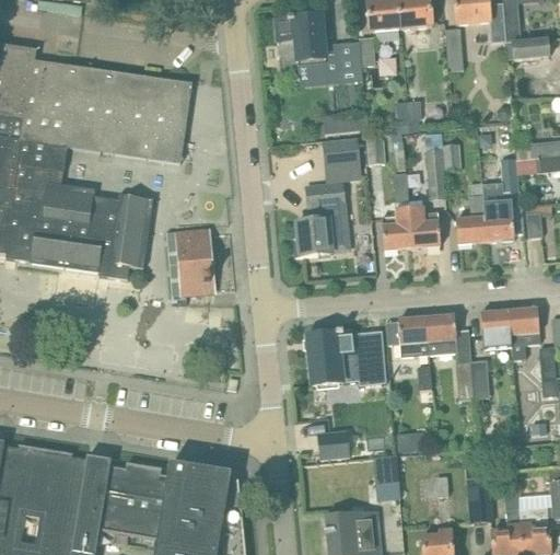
[(401,27),(398,0),(366,0),(366,3),(369,31),(401,27)]
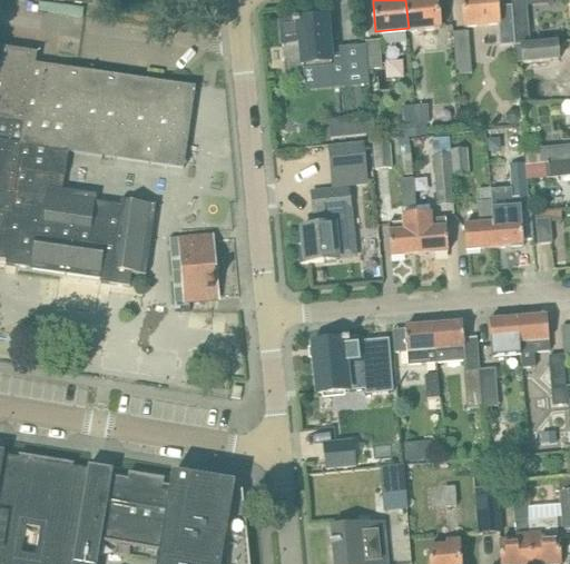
[(405,0),(409,28),(440,26),(438,0),(405,0)]
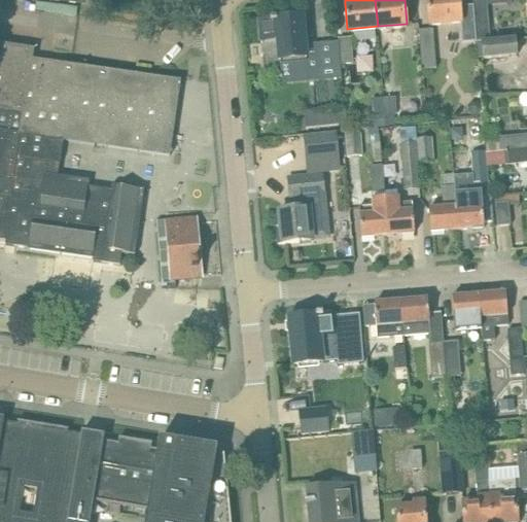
[(427,0),(428,12),(429,22),(447,20),(449,39),(462,38),(460,19),(461,19),(459,0),(427,0)]
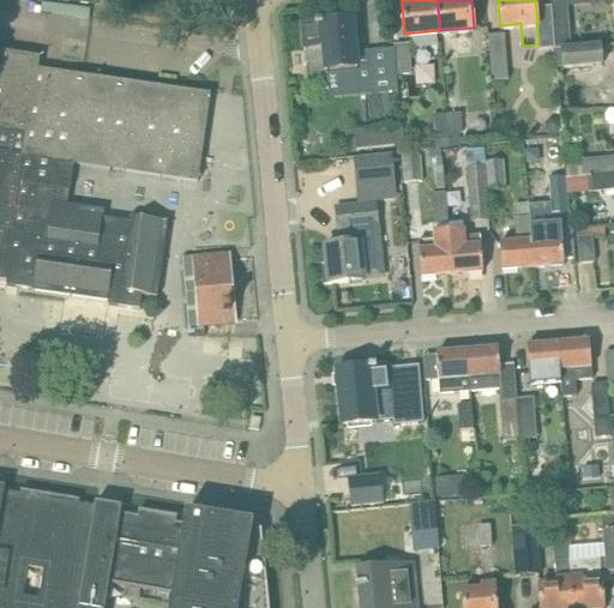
[(551,0),(555,44),(571,43),(566,0),(551,0)]
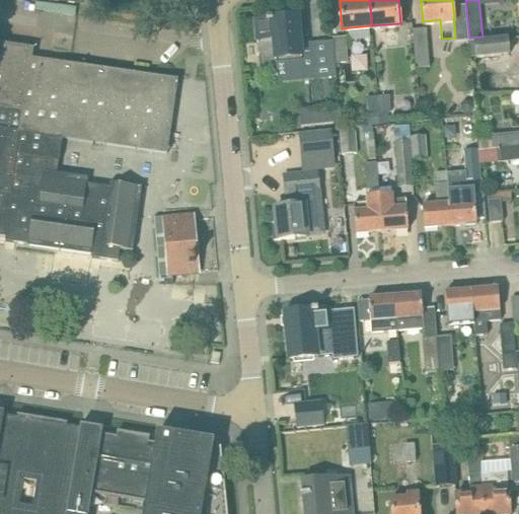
[(336,60),(334,33),(332,33),(332,37),(300,40),(298,11),(284,12),(284,14),(273,15),(272,13),(267,13),(267,15),(254,16),(256,38),(257,38),(257,34),(273,33),(275,56),(296,54),(298,67),(336,63),(336,60)]
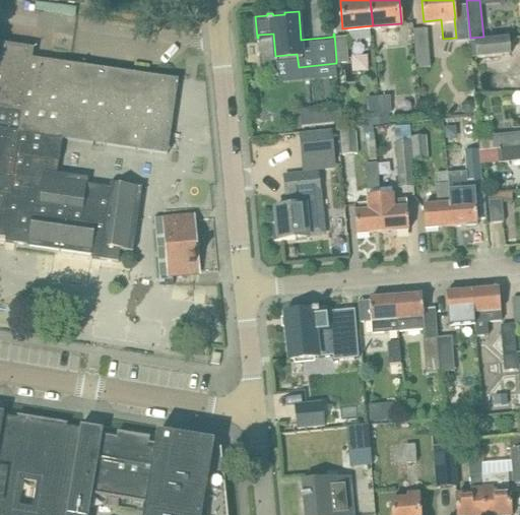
[(431,62),(428,23),(414,24),(417,63),(431,62)]
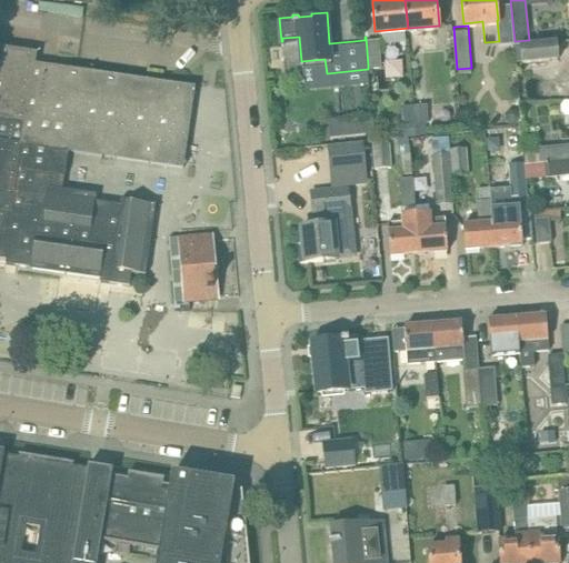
[(378,36),(366,37),(368,66),(380,64),(378,36)]
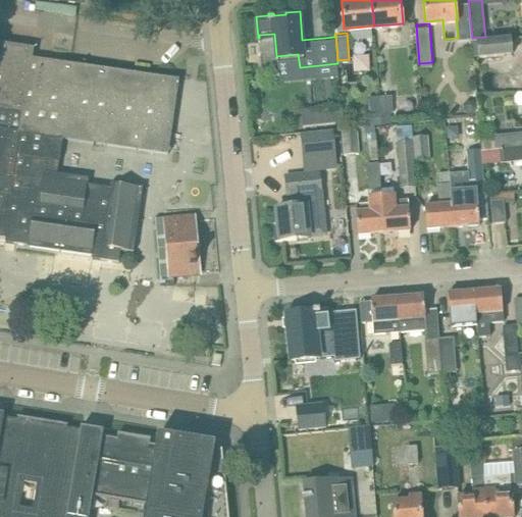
[(479,55),(511,52),(510,36),(478,39),(479,55)]
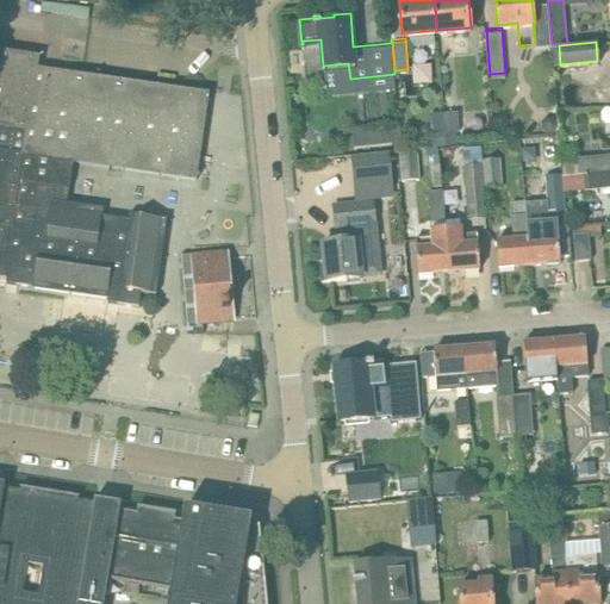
[(209,91),(36,66),(37,54),(39,54),(39,53),(0,47),(0,273),(6,274),(17,275),(16,280),(32,282),(31,284),(33,285),(33,282),(69,287),(69,290),(70,290),(70,287),(106,293),(106,294),(107,294),(107,293),(117,294),(117,299),(138,303),(141,288),(156,291),(161,253),(160,251),(165,216),(167,216),(167,215),(130,210),(129,216),(103,212),(104,205),(101,204),(101,206),(66,201),(73,159),(72,159),(72,157),(194,175),(194,176),(195,176),(201,137),(199,137),(206,92),(207,92),(209,91)]
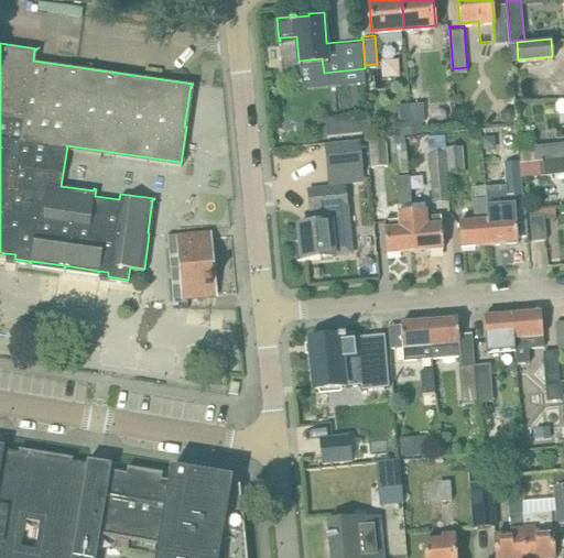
[(423,99),(398,101),(399,120),(424,118),(423,99)]
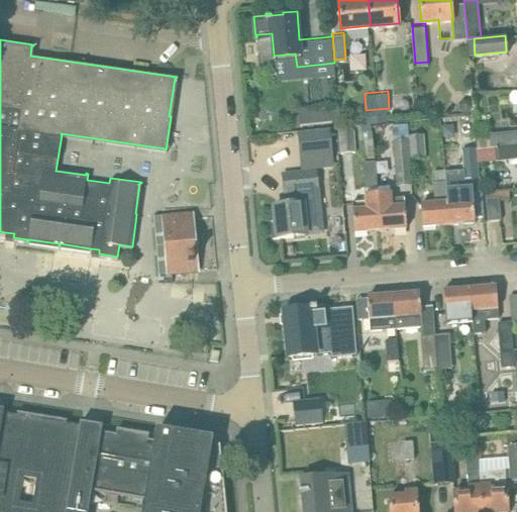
[(462,96),(459,100),(459,104),(463,108),(468,107),(471,104),(471,100),(468,96),(462,96)]
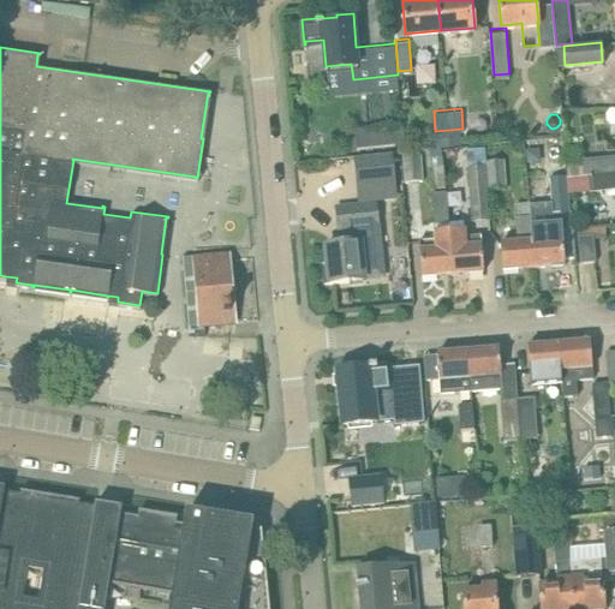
[(393,123),(354,126),(357,145),(395,142),(393,123)]
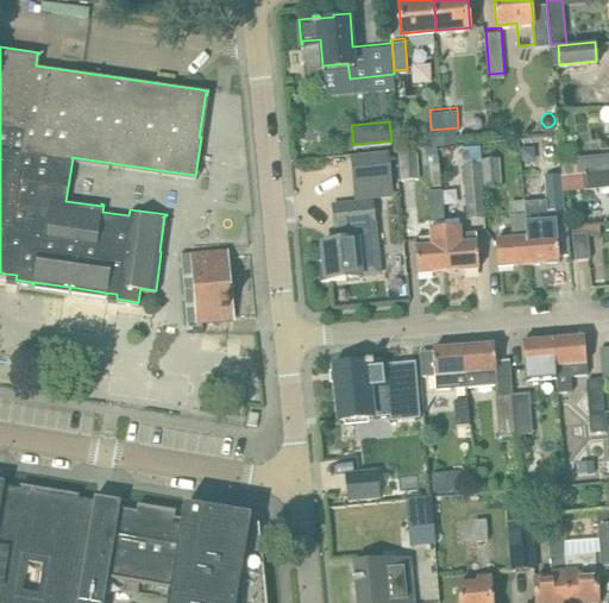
[(438,159),(437,143),(425,144),(427,161),(438,159)]
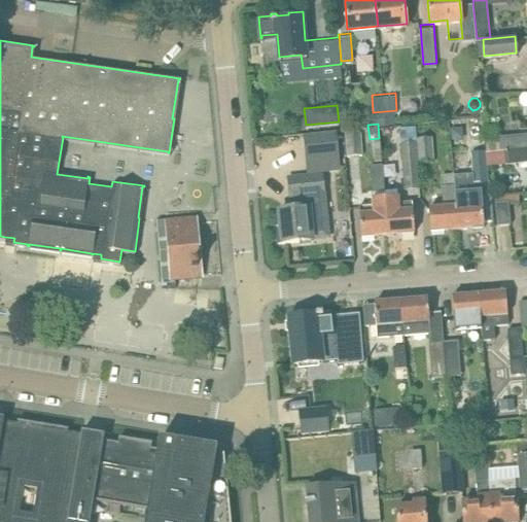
[(348,151),(362,150),(360,127),(346,128),(348,151)]
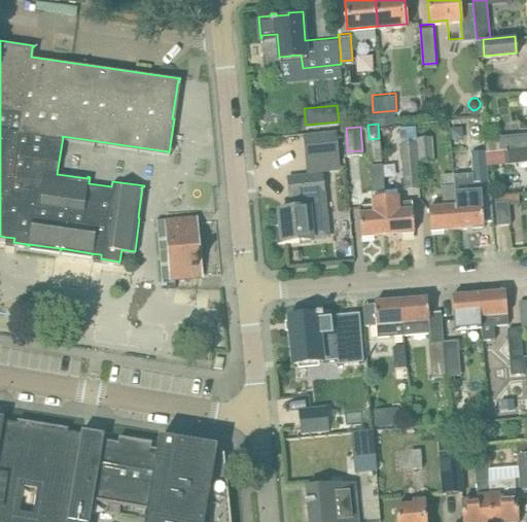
[(335,131),(305,134),(308,167),(322,165),(320,152),(337,151),(335,131)]
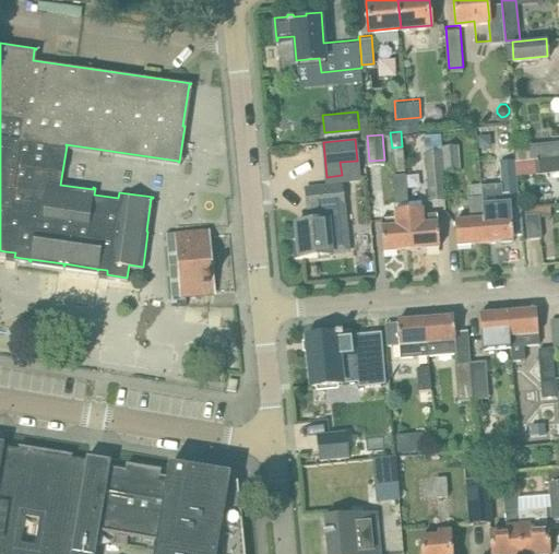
[(535,155),(558,152),(558,139),(528,141),(530,156),(535,155)]
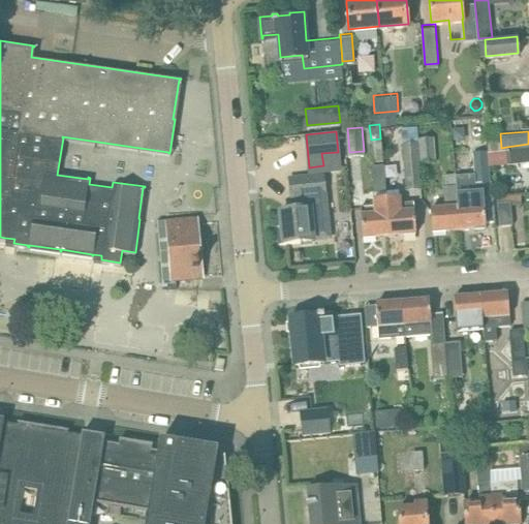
[(419,139),(421,160),(436,159),(435,132),(419,133),(419,139)]
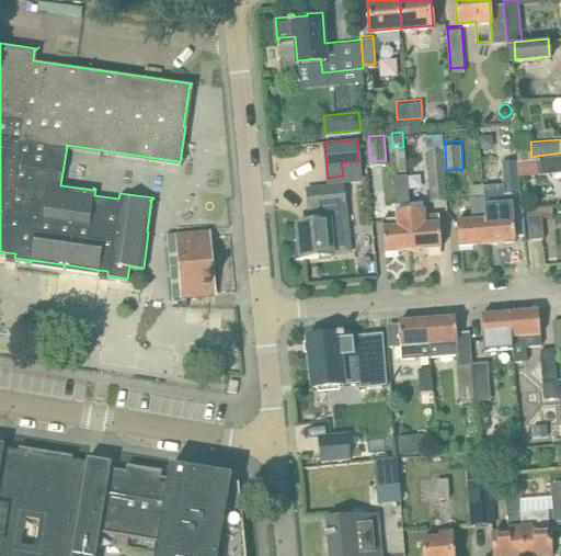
[(446,170),(445,147),(428,148),(432,196),(447,196),(446,170)]
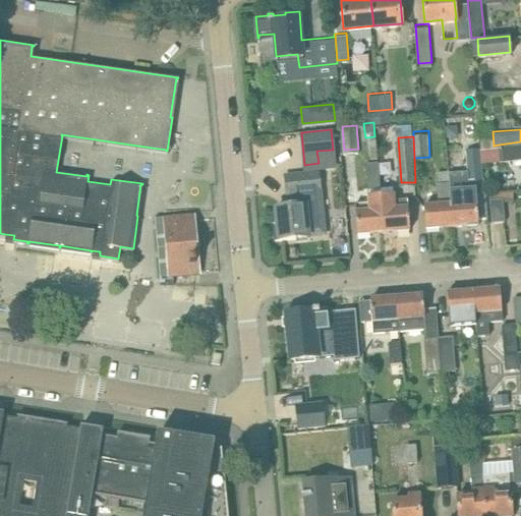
[(481,139),(468,139),(468,176),(482,175),(481,139)]
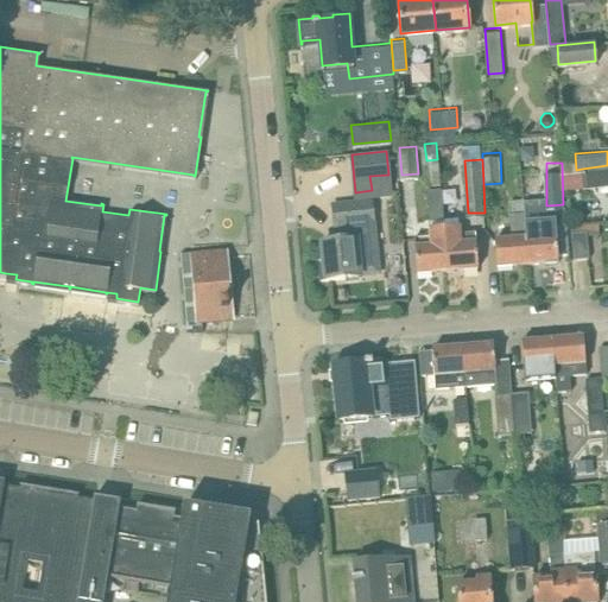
[(607,165),(582,169),(583,185),(607,183),(607,165)]
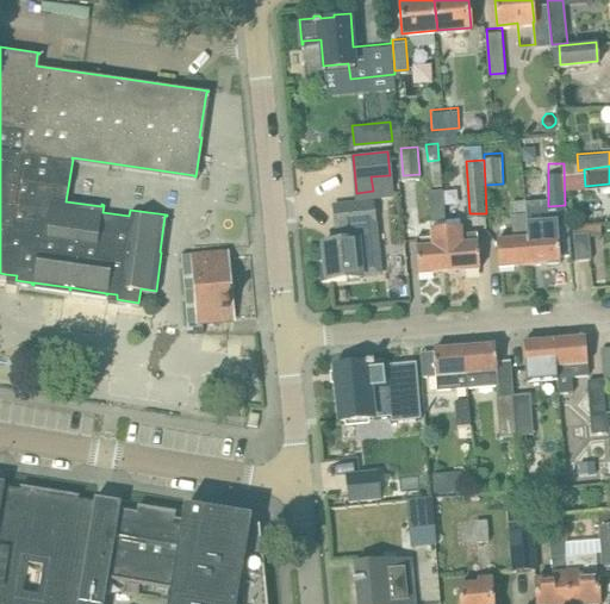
[(428,213),(443,212),(441,185),(427,186),(428,213)]
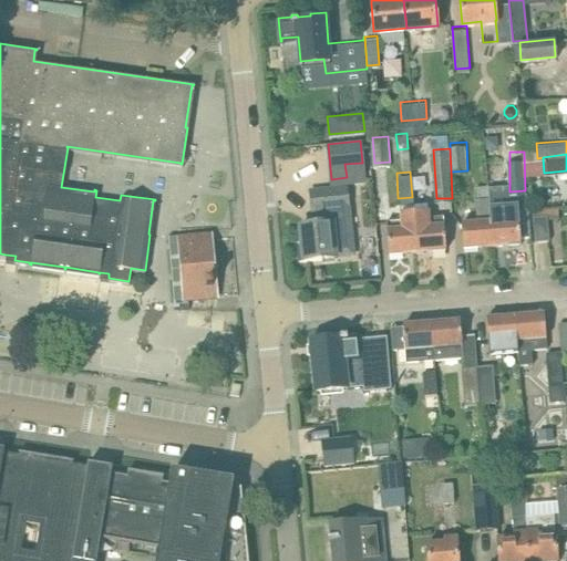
[(487,184),(474,185),(475,196),(487,195),(487,184)]
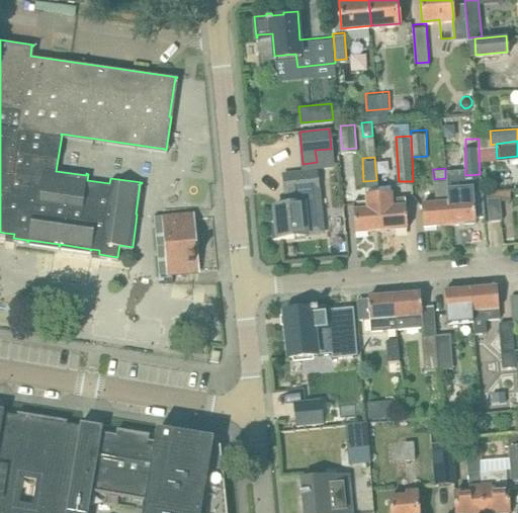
[(306,170),(282,172),(284,188),(289,188),(290,202),(273,203),(275,221),(271,221),(273,236),(277,236),(307,233),(307,231),(322,229),(317,184),(308,185),(306,170)]
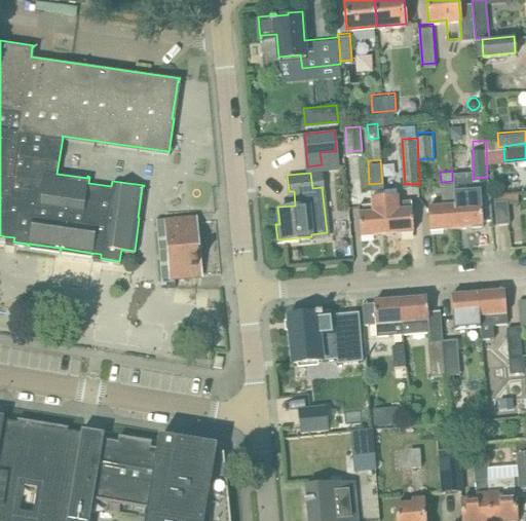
[(456,187),(457,201),(454,202),(456,225),(483,223),(480,185),(456,187)]
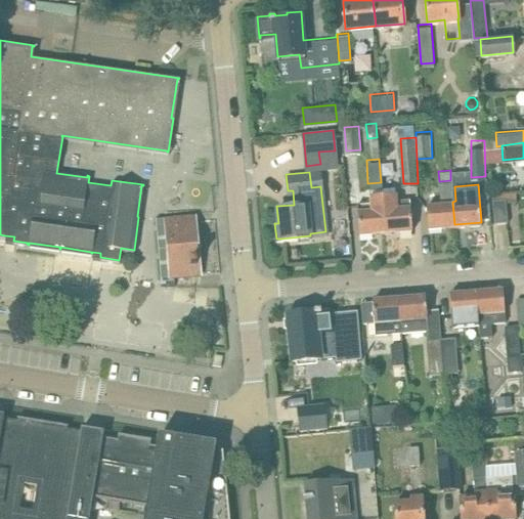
[(411,228),(410,205),(408,188),(382,190),(384,207),(386,230),(411,228)]
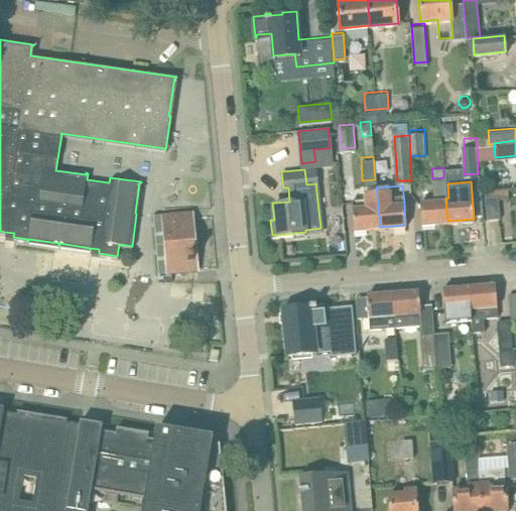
[(378,204),(365,205),(363,188),(350,190),(354,229),(380,227),(378,204)]
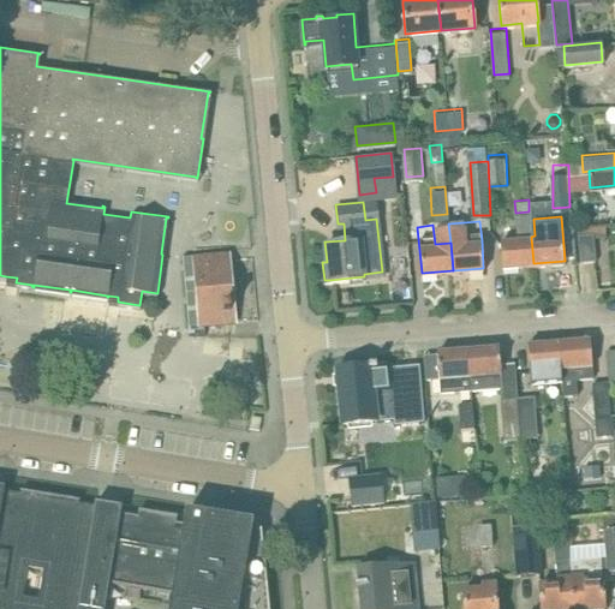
[(595,258),(593,234),(592,232),(577,233),(580,260),(595,258)]
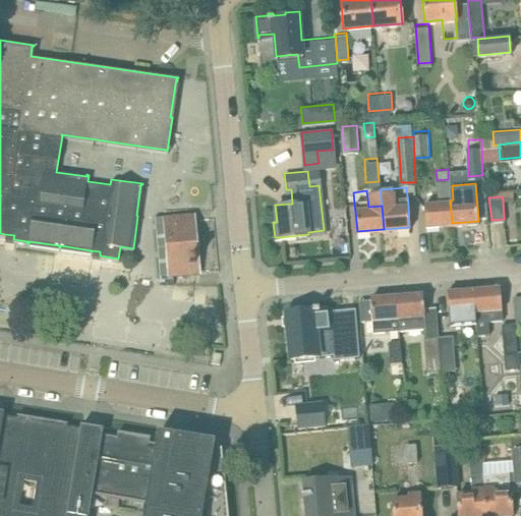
[(452,223),(450,201),(423,203),(425,225),(452,223)]
